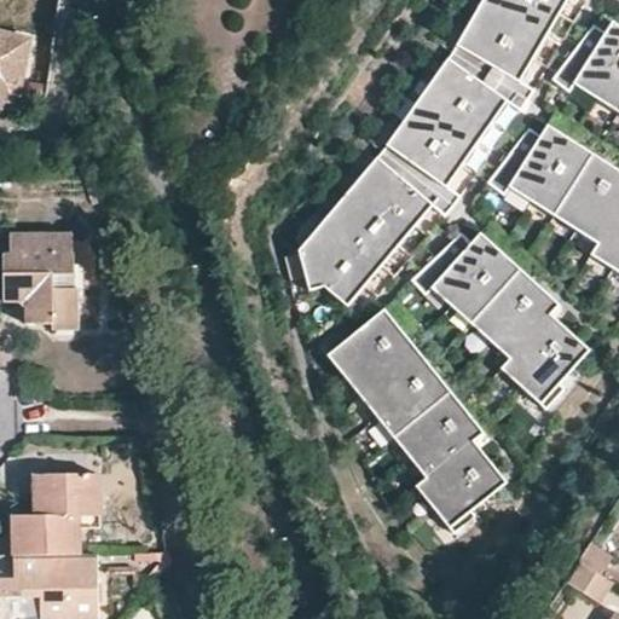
[(484,0),(457,46),(520,84),(543,45),(531,38),(541,23),(551,30),(568,0),(484,0)]
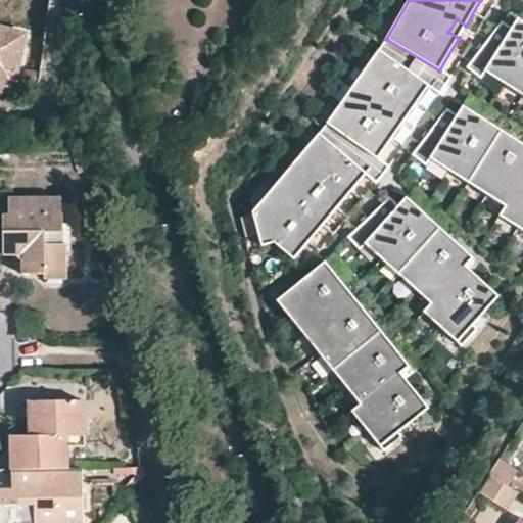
[(522,21),(518,18),(512,29),(502,21),(468,67),(482,79),(486,72),(522,95),(522,21)]
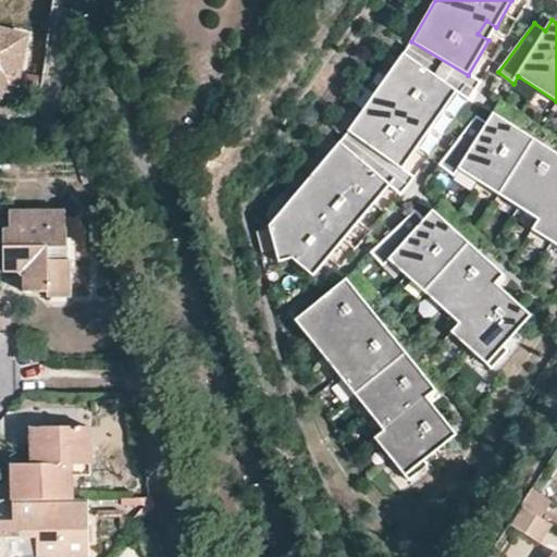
[(15,85),(25,26),(0,21),(0,82),(4,83),(15,85)]
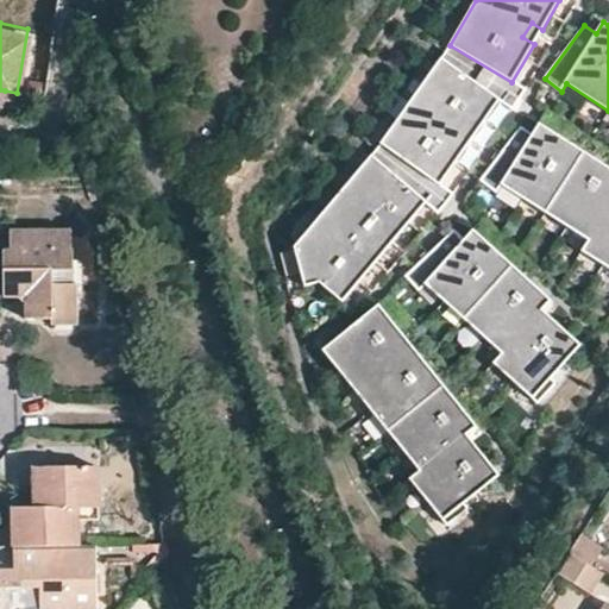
[(534,44),(542,30),(532,23),(522,37),(534,44)]
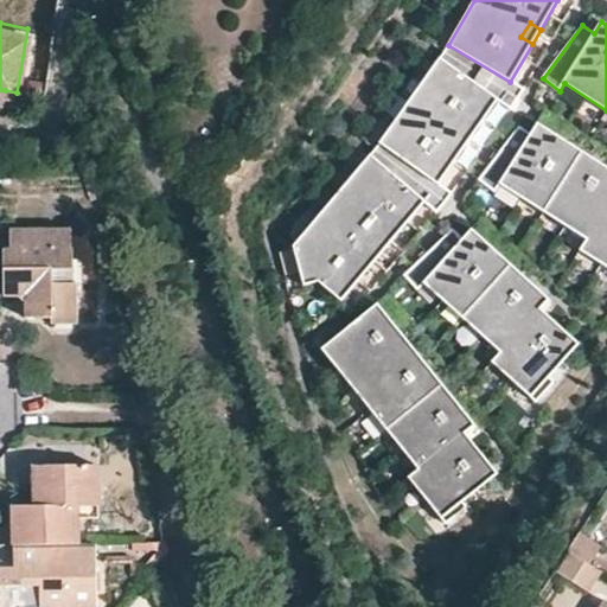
[(510,82),(448,45),(443,53),(440,58),(499,100),(510,82)]
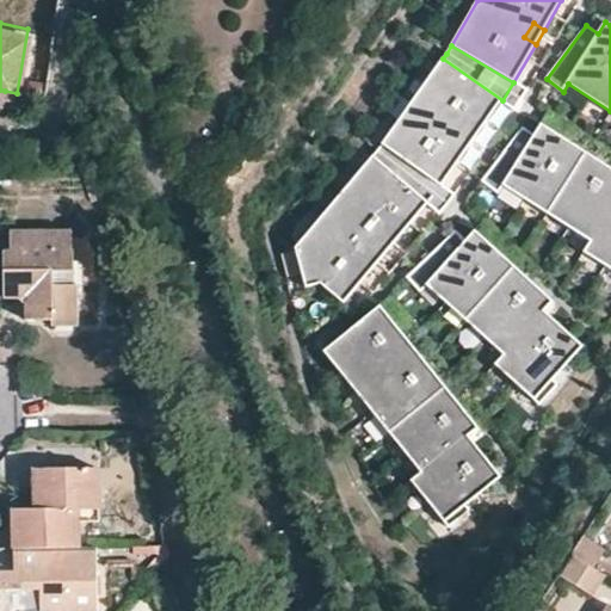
[(476,137),(503,100),(443,59),(382,144),(442,186),(467,150),(456,143),(466,129),(476,137)]
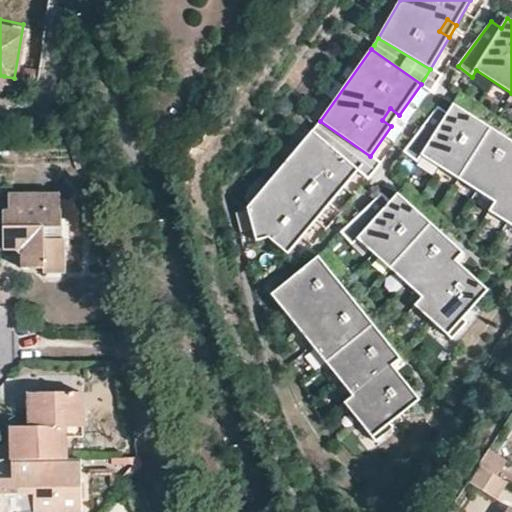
[(511,140),(498,131),(492,141),(479,133),(485,123),(453,103),(447,113),(438,107),(404,152),(417,163),(422,156),(495,202),(489,211),(511,225),(511,140)]
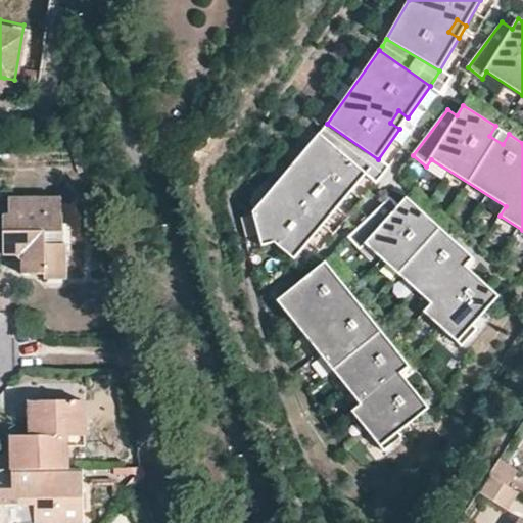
[(399,129),(408,117),(398,110),(390,123),(399,129)]
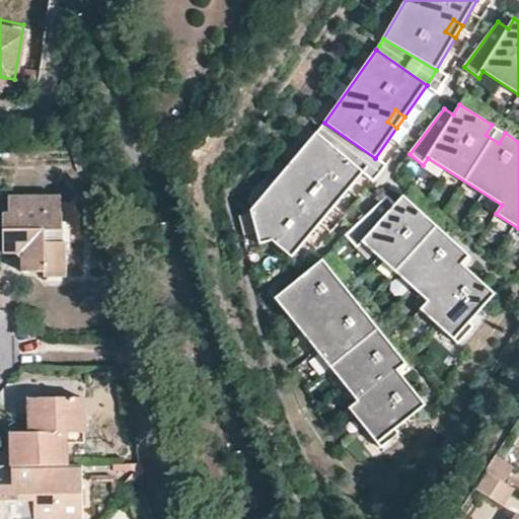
[(375,158),(324,123),(321,127),(317,133),(364,172),(375,158)]
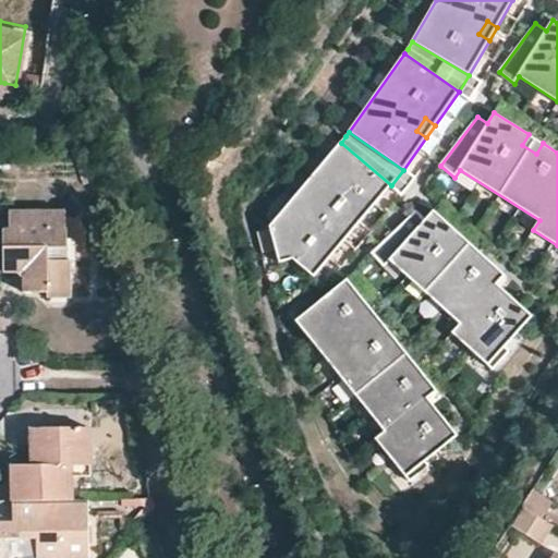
[(536,154),(543,143),(529,134),(522,145),(536,154)]
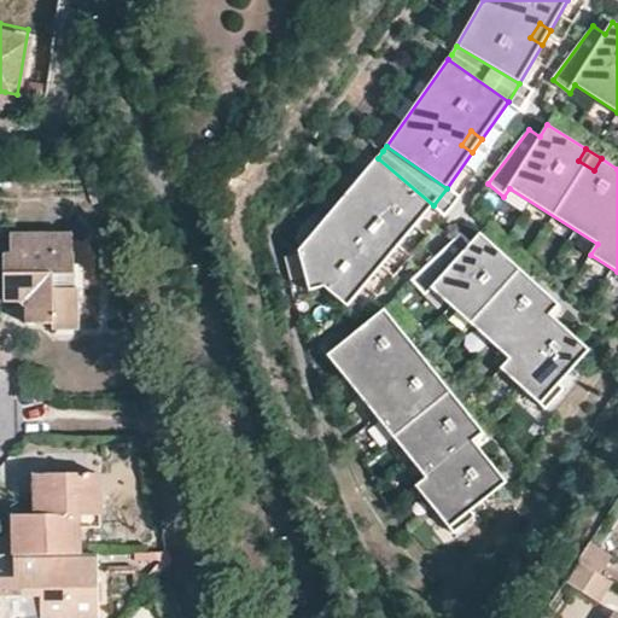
[(404,239),(433,205),(378,158),(299,250),(313,301),(325,286),(348,307),(361,291),(350,283),(361,269),(372,279),(394,252),(384,244),(395,231),(404,239)]
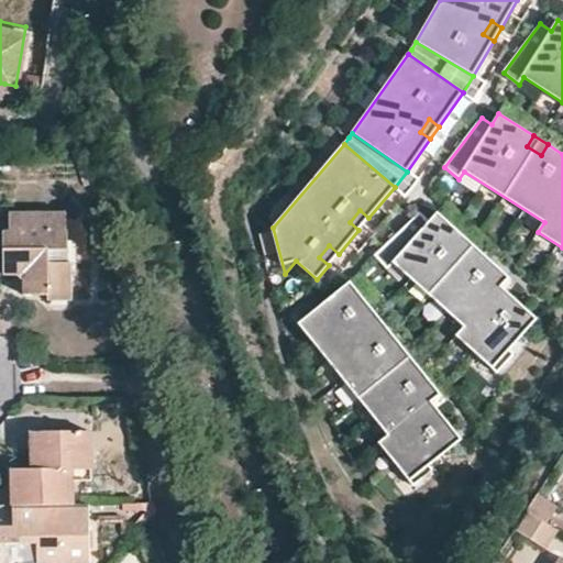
[(14,267),(19,264),(28,274),(24,278),(24,290),(46,289),(46,295),(70,294),(70,257),(66,256),(66,227),(63,227),(45,227),(45,209),(7,210),(8,225),(1,225),(0,267),(14,267)]
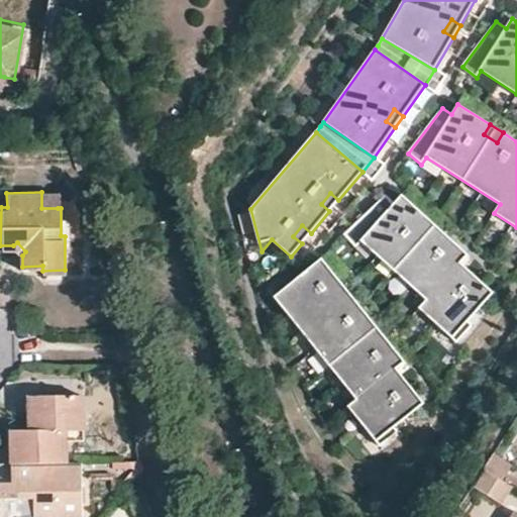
[(41,192),(41,208),(58,208),(57,192),(41,192)]
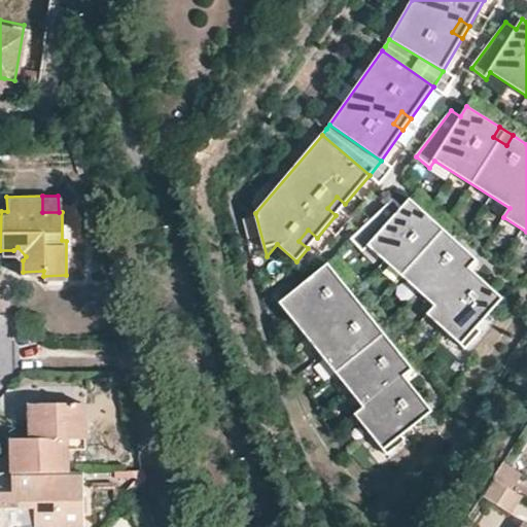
[(336,215),(345,204),(337,197),(327,208),(336,215)]
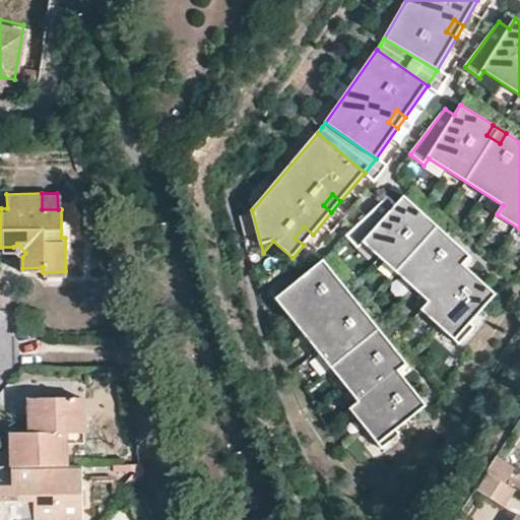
[(437,240),(425,230),(433,221),(404,196),(396,204),(388,196),(346,236),(359,249),(365,244),(429,302),(421,310),(459,344),(475,327),(470,323),(490,303),(482,297),(491,288),(458,260),(466,251),(444,232),(437,240)]
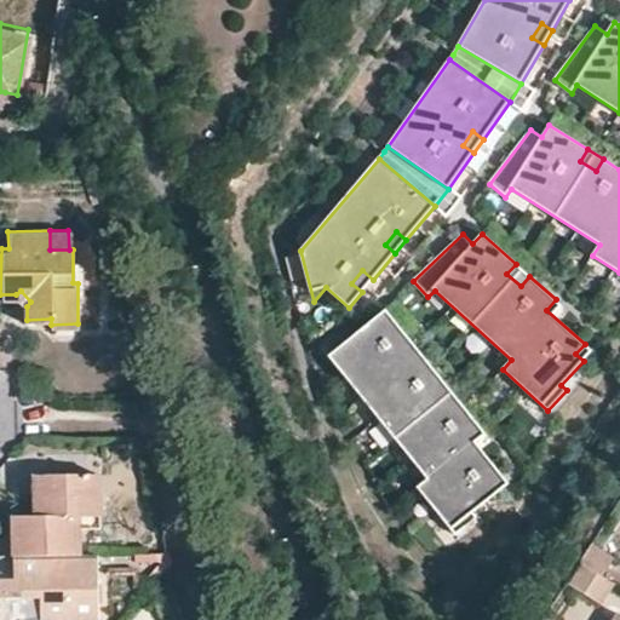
[(529,276),(516,264),(506,274),(521,286),(529,276)]
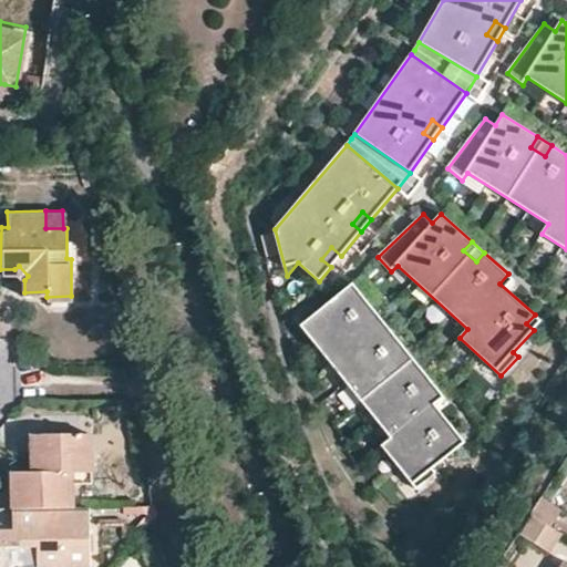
[(331,267),(341,256),(331,247),(321,259),(331,267)]
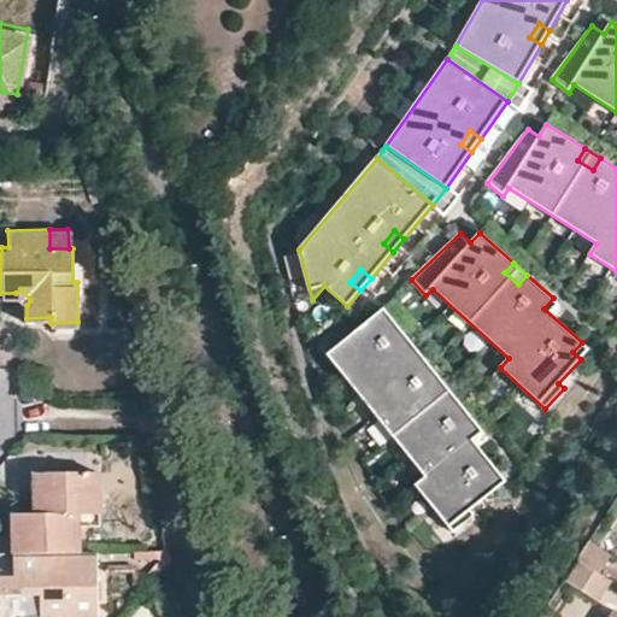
[(27,305),(30,300),(21,289),(16,293),(27,305)]
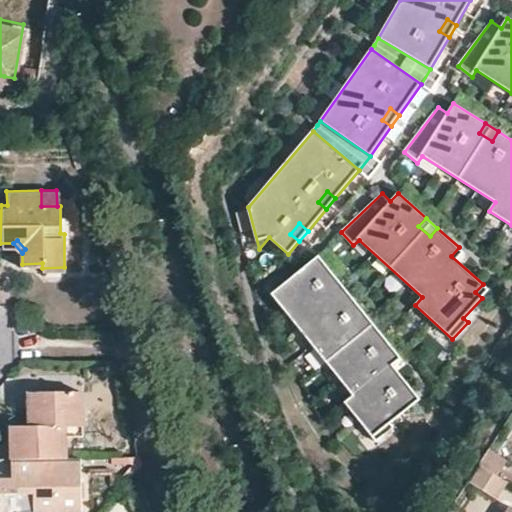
[(462,266),(470,257),(459,247),(451,256),(462,266)]
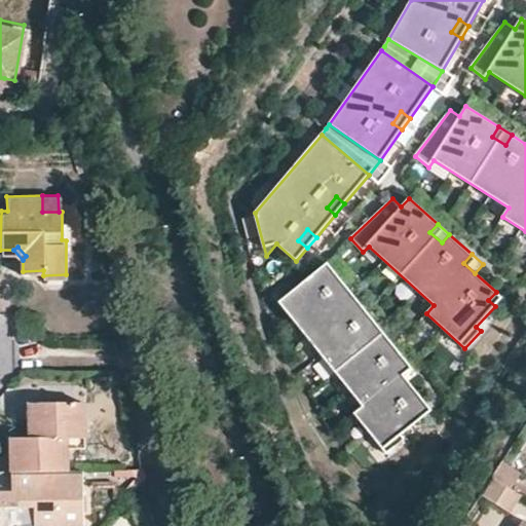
[(380,346),(370,334),(379,327),(361,305),(352,312),(343,301),(351,294),(328,263),(279,302),(363,407),(354,414),(386,454),(405,439),(402,436),(423,418),(418,411),(426,404),(399,370),(407,363),(388,340),(380,346)]
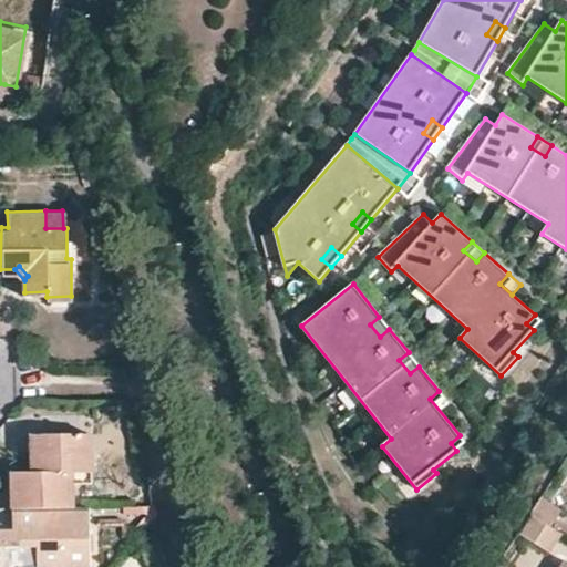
[(534,330),(542,321),(535,315),(526,323),(534,330)]
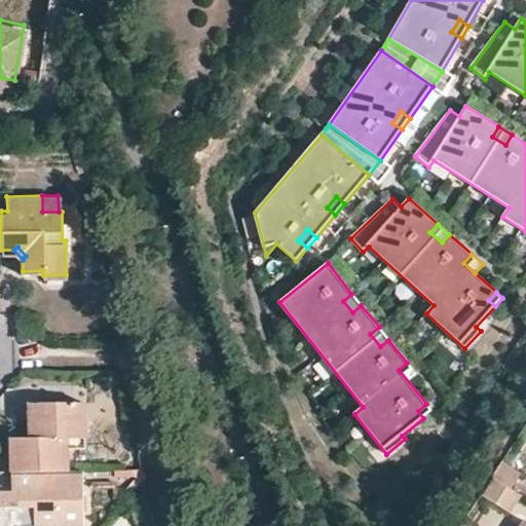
[(361,305),(351,294),(343,301),(352,312),(361,305)]
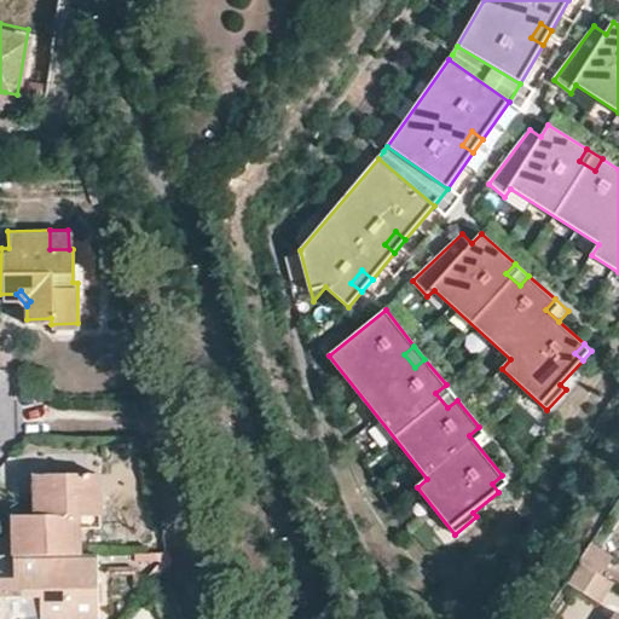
[(457,400),(446,385),(435,393),(447,408),(457,400)]
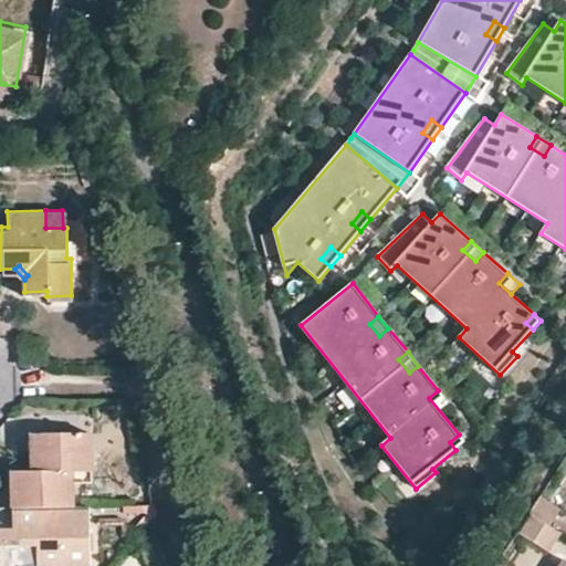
[(71,433),(38,433),(38,470),(30,470),(11,471),(10,506),(12,506),(18,506),(71,505),(72,482),(71,433)]
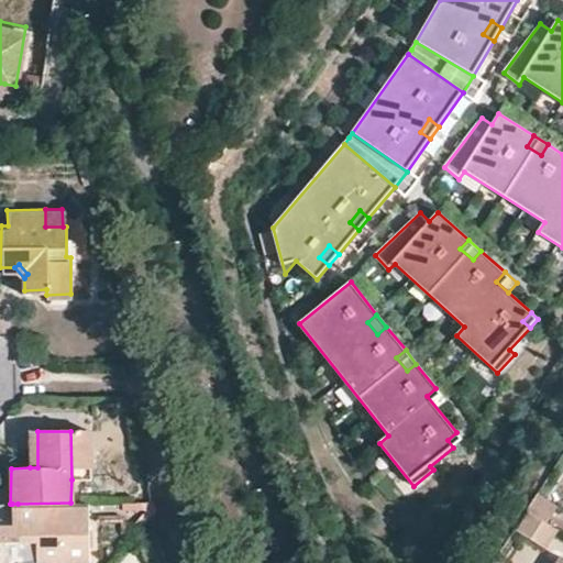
[(89,431),(70,431),(72,479),(90,481),(89,431)]
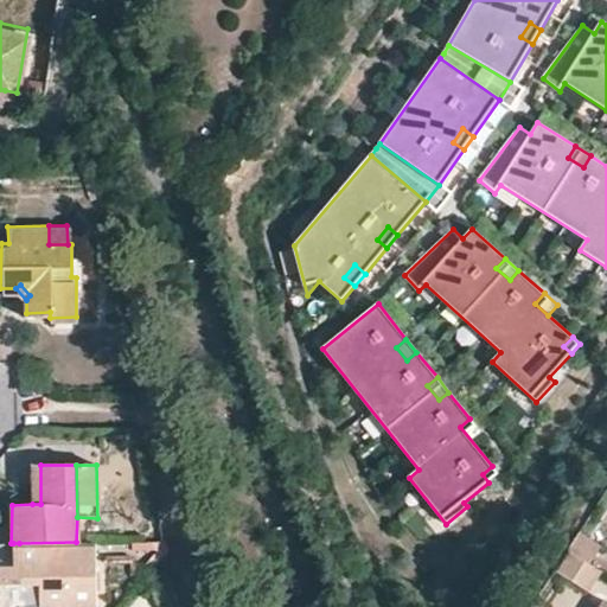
[(76,542),(19,543),(13,543),(13,564),(0,564),(0,606),(95,606),(96,543),(76,542)]
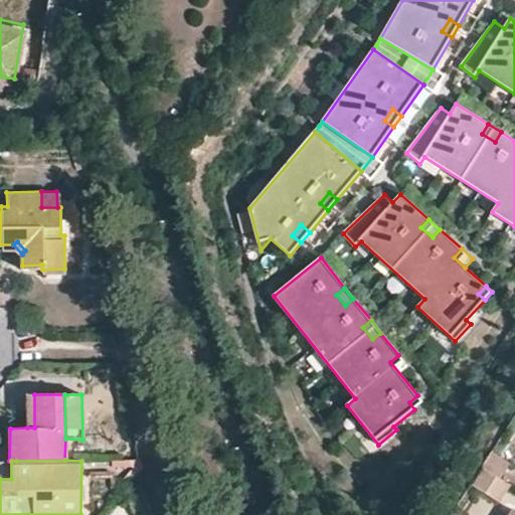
[(513,484),(485,466),(474,483),(502,501),(513,484)]
